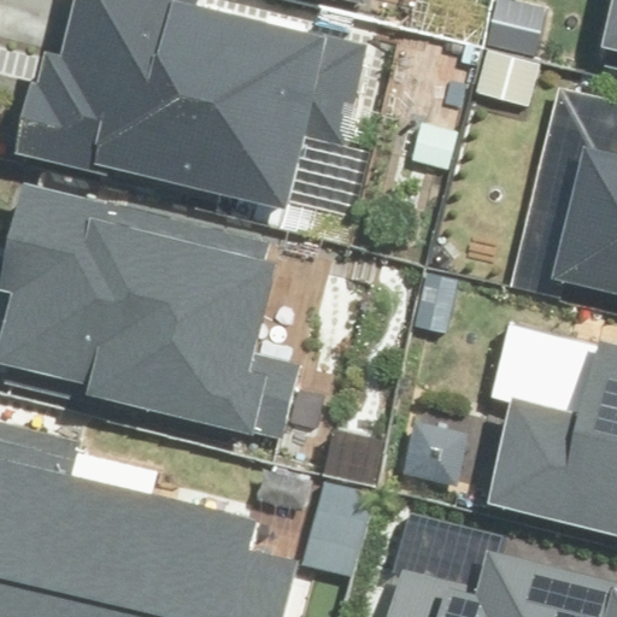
[(111,166),(287,210),(305,137),(342,146),(368,45),(198,4),(197,0),(75,0),(62,56),(46,51),(37,82),(33,81),(15,153),(109,176),(111,166)]
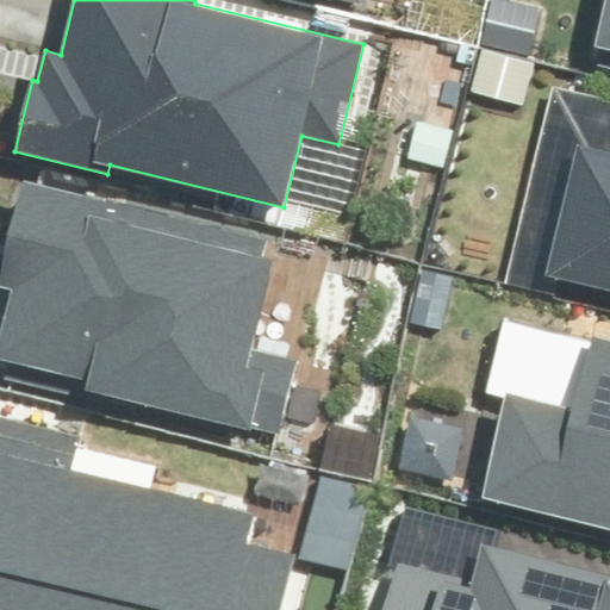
[(609,0),(603,0),(592,45),(601,48),(597,63),(609,66),(609,0)]
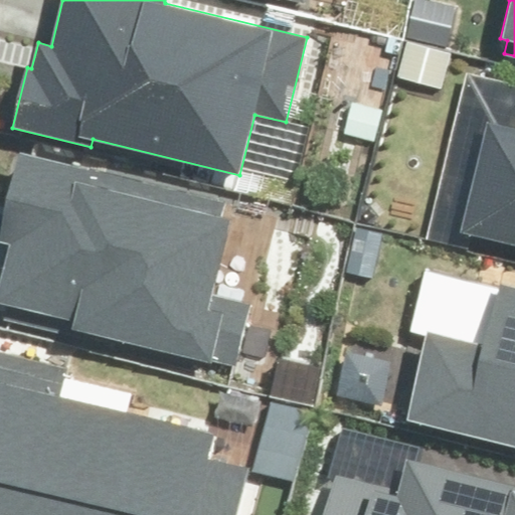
[(514,129),(487,122),(460,232),(514,245),(514,129)]
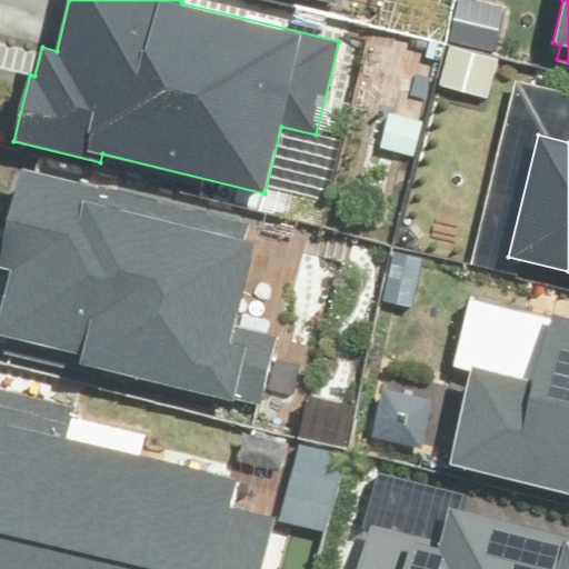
[(111,369),(261,406),(278,335),(237,325),(257,240),(247,237),(250,223),(23,168),(0,263),(0,268),(10,271),(0,315),(0,335),(9,338),(6,352),(109,377),(111,369)]
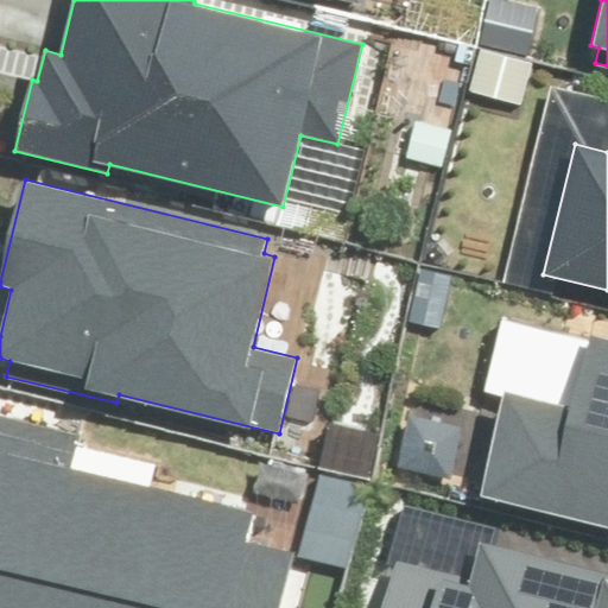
[(607,339),(591,335),(569,407),(505,392),(480,495),(607,527),(607,339)]
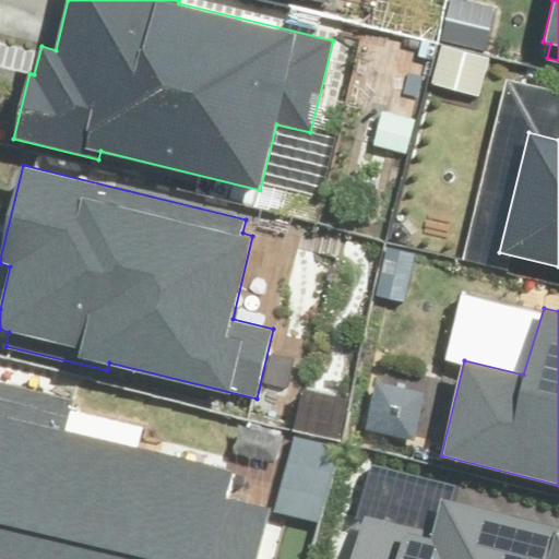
[(0,558),(259,558),(272,508),(230,498),(237,472),(64,430),(71,402),(0,384),(0,558)]
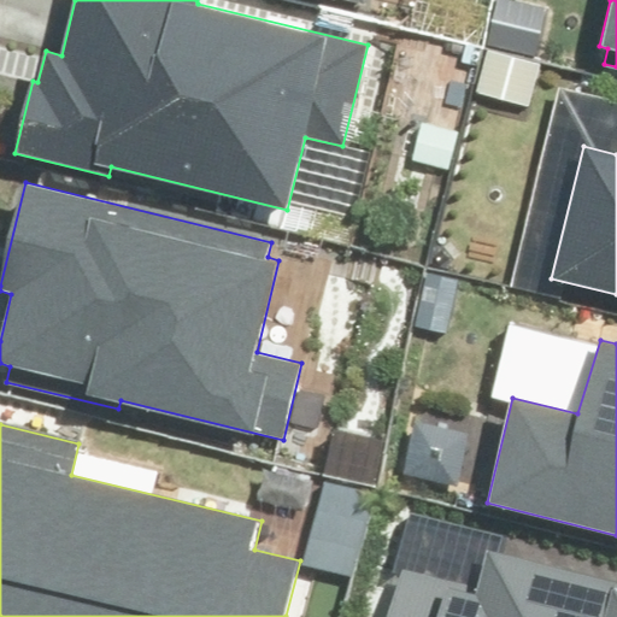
[(616,616),(616,583),(488,553),(480,588),(403,570),(391,616),(616,616)]
